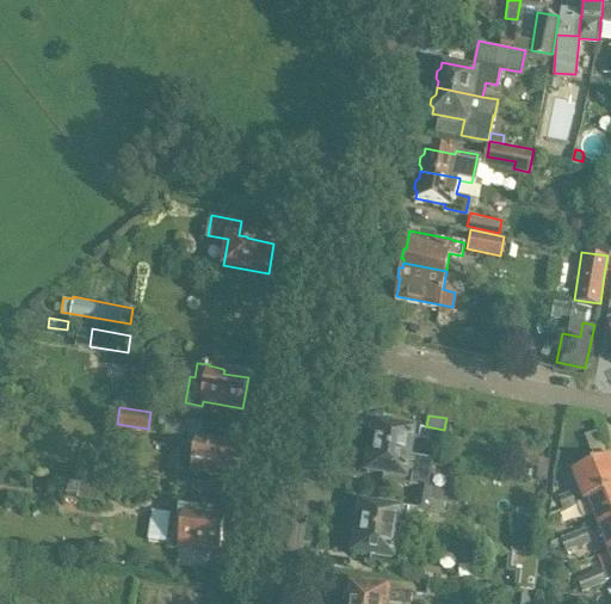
[(199,431),(201,421),(186,418),(184,429),(199,431)]
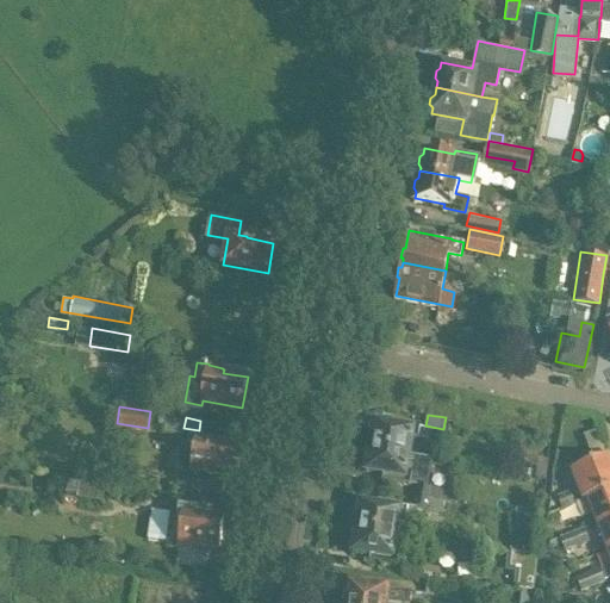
[(367,441),(367,445),(371,445),(410,452),(412,435),(418,436),(421,422),(393,417),(392,424),(374,422),(374,428),(371,427),(367,441)]
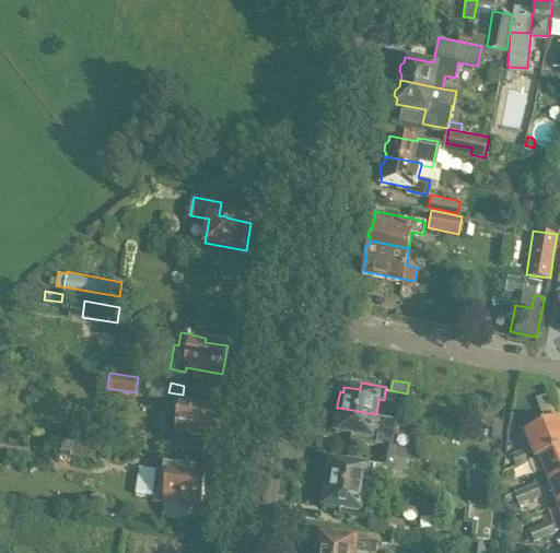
[(210,436),(217,406),(182,399),(178,412),(166,410),(162,427),(179,431),(178,438),(191,440),(193,433),(210,436)]
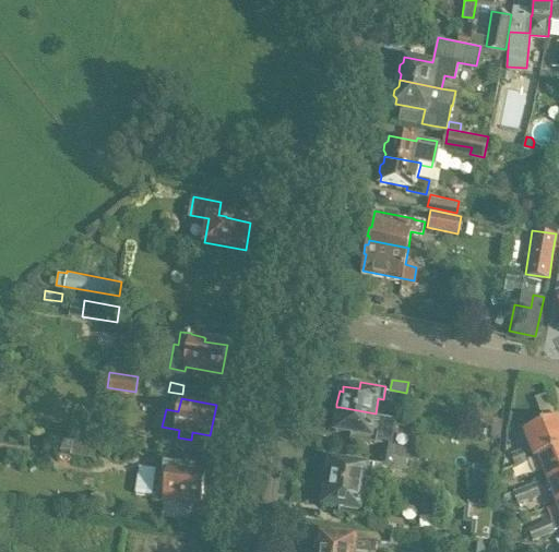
[(380,442),(378,452),(404,456),(406,446),(391,444),(395,417),(376,414),(340,407),(336,407),(336,409),(336,410),(334,422),(337,423),(336,429),(352,431),(351,438),(380,442)]
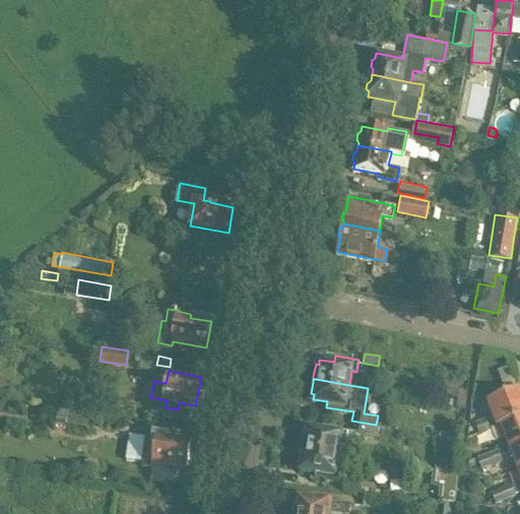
[(497,423),(519,412),(519,386),(488,399),(497,423)]
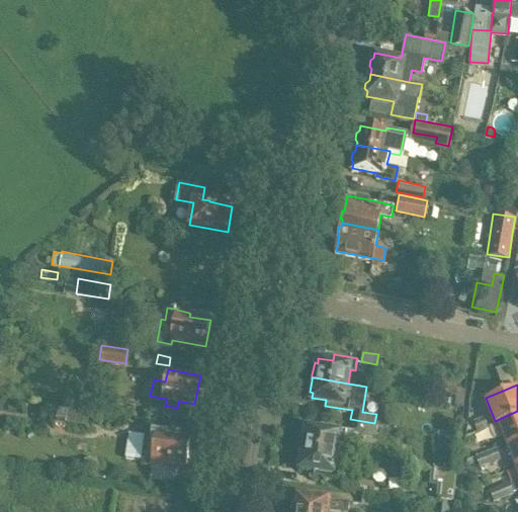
[(463,405),(466,389),(458,387),(455,404),(463,405)]
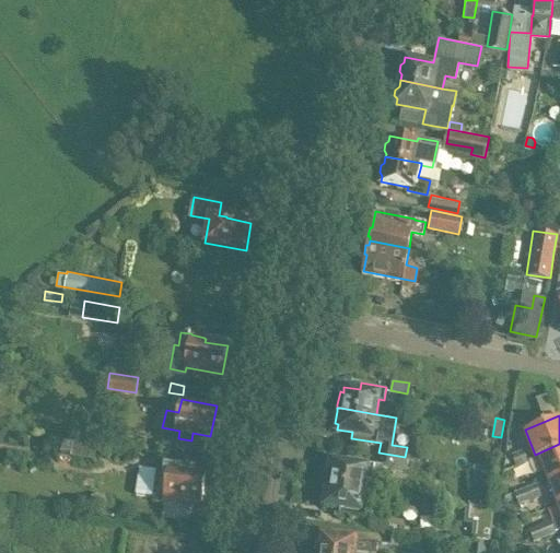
[(94,457),(96,439),(73,435),(70,454),(94,457)]
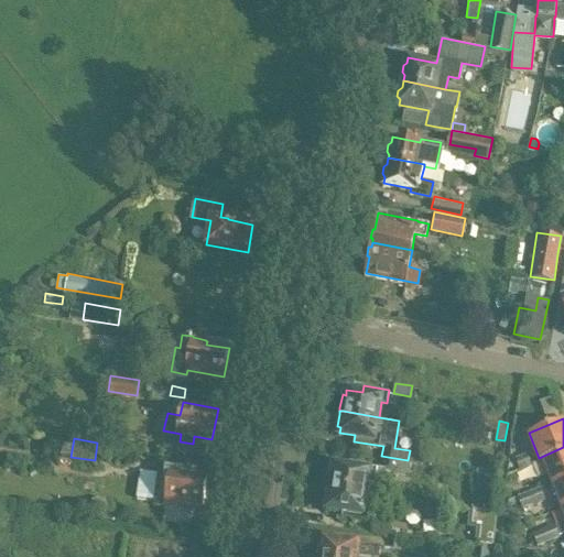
[(552,481),(563,476),(563,447),(539,458),(532,461),(538,474),(548,470),(552,481)]
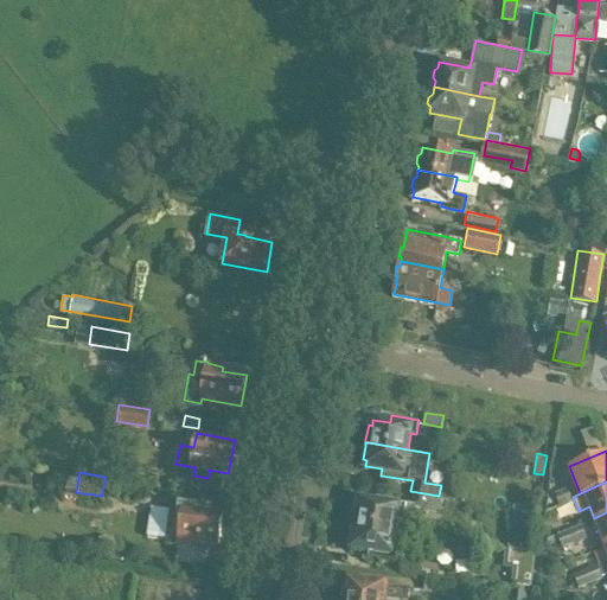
[(560,503),(572,498),(567,485),(554,490),(560,503)]
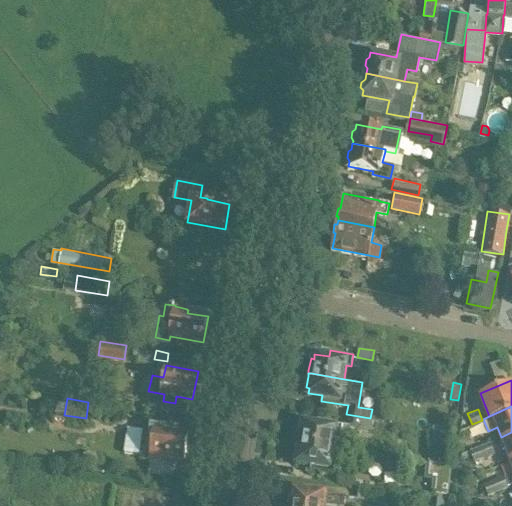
[(297,438),(297,439),(300,440),(346,447),(350,423),(370,427),(372,418),(370,418),(346,414),(345,422),(318,418),(318,423),(303,421),(303,427),(299,426),(297,438)]
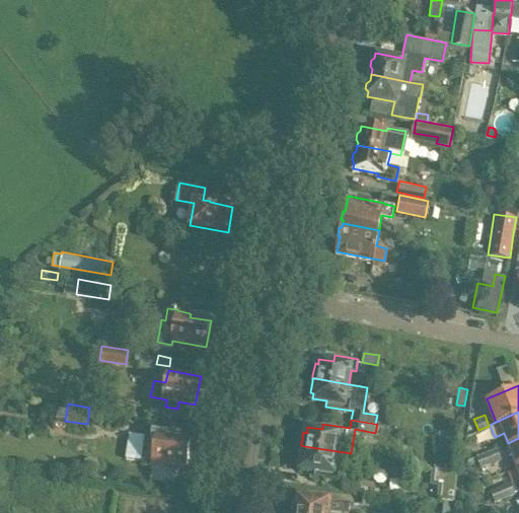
[(155,432),(146,431),(145,439),(141,438),(142,433),(130,432),(126,455),(142,458),(142,459),(151,460),(151,461),(187,466),(191,440),(169,437),(169,434),(168,434),(168,433),(155,431),(155,432)]
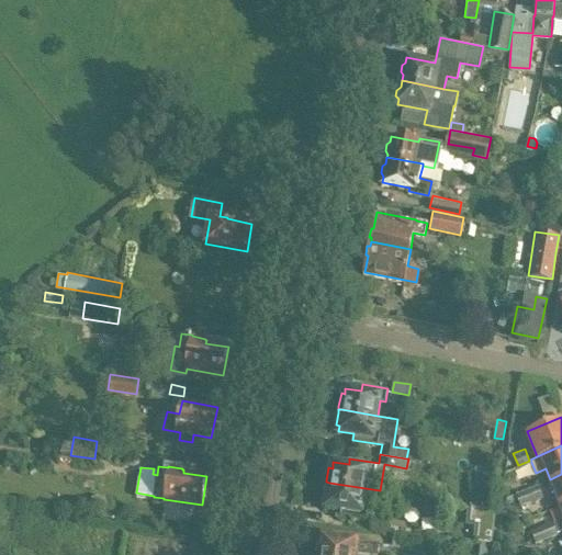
[(491,507),(495,473),(475,469),(475,475),(478,489),(475,505),(491,507)]
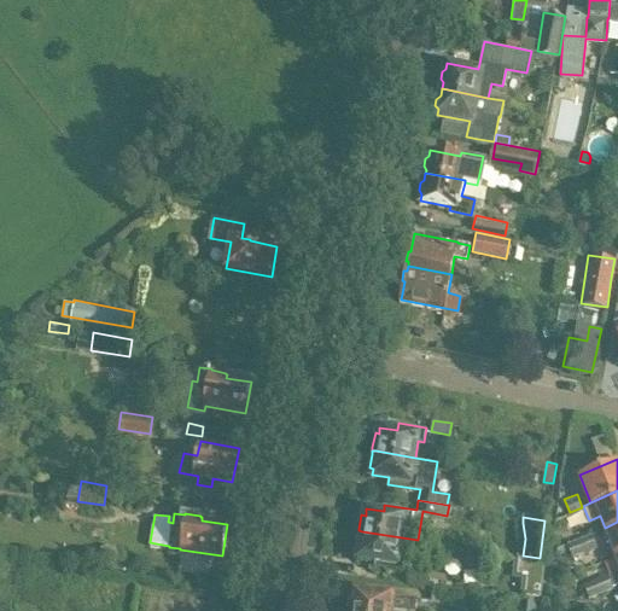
[(616,554),(617,552),(617,522),(605,528),(616,554)]
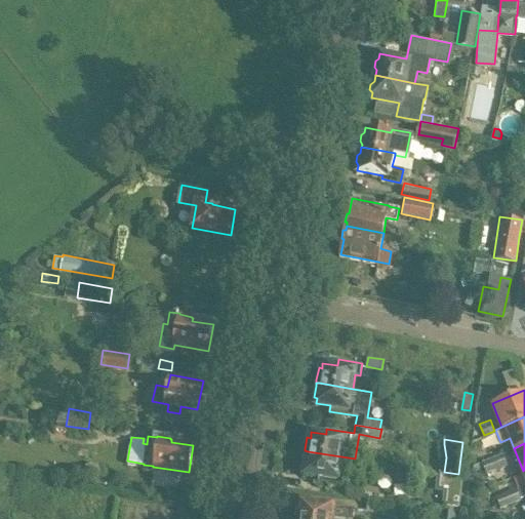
[(304,454),(303,467),(306,467),(305,473),(319,475),(318,480),(342,484),(342,482),(348,482),(346,493),(361,495),(363,483),(353,482),(356,460),(355,458),(308,451),(305,450),(304,454)]
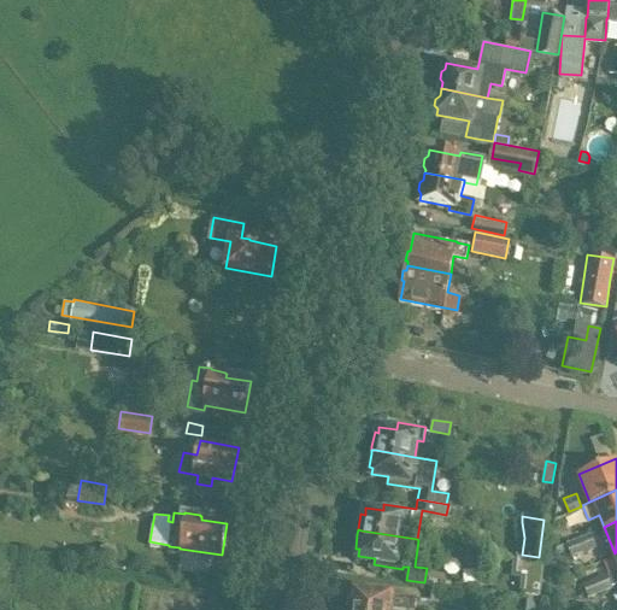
[(583,549),(595,544),(591,531),(579,535),(583,549)]
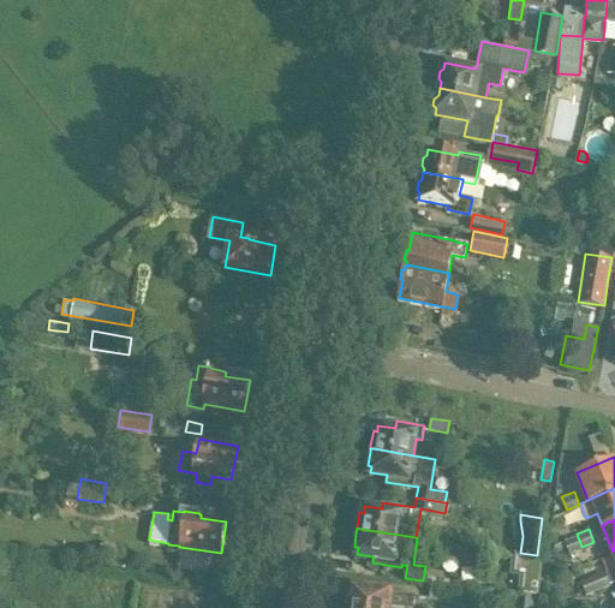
[(577,534),(565,538),(569,552),(581,547),(577,534)]
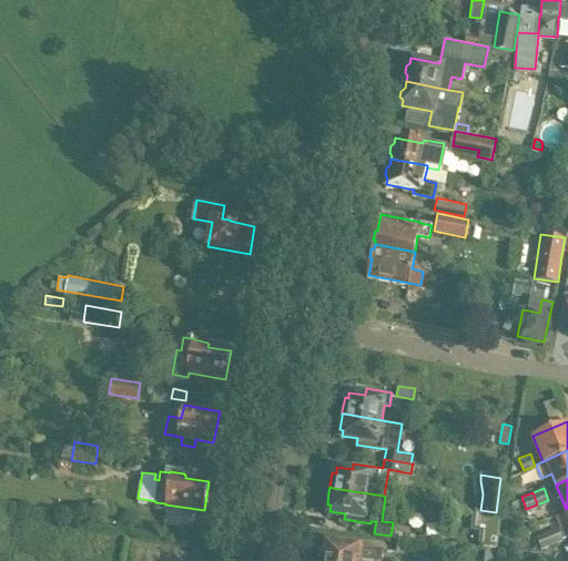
[(567,533),(567,507),(566,509),(567,514),(567,521),(558,526),(563,537),(567,533)]
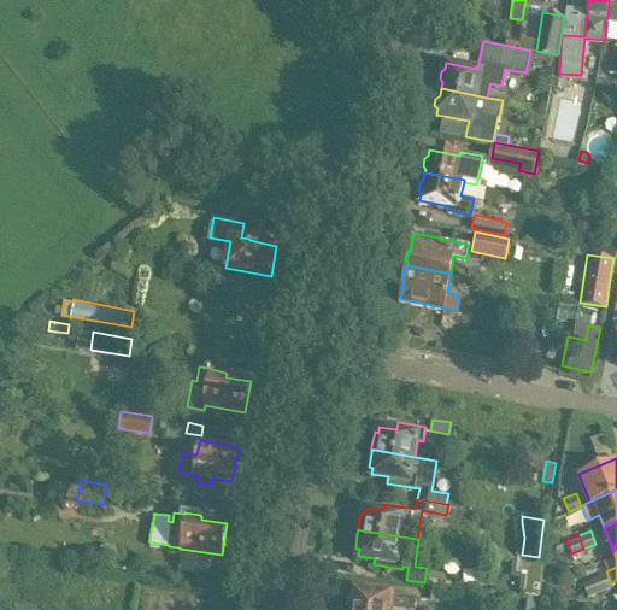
[(526,573),(523,594),(540,597),(544,559),(517,556),(516,572),(526,573)]
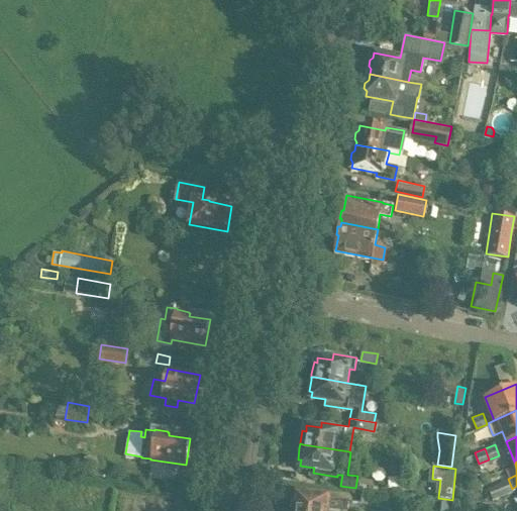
[(499,482),(503,494),(513,490),(512,489),(508,479),(499,482)]
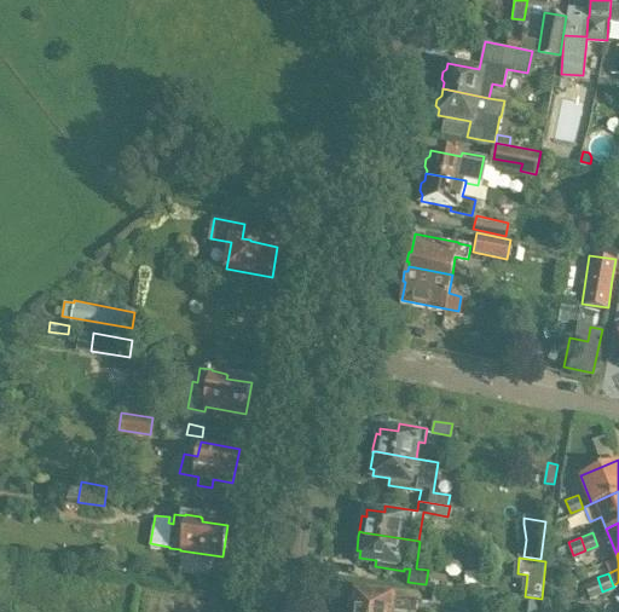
[(590,596),(602,592),(597,577),(584,583),(590,596)]
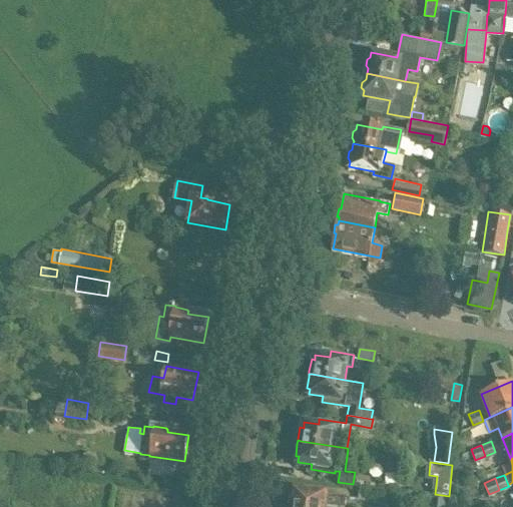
[(389,500),(391,488),(379,487),(360,485),(359,496),(389,500)]
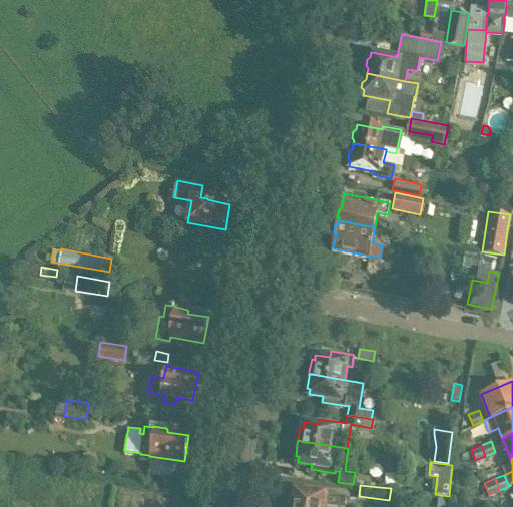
[(325,506),(326,502),(345,505),(347,494),(327,492),(327,491),(292,487),(291,501),(289,502),(288,506),(325,506)]
